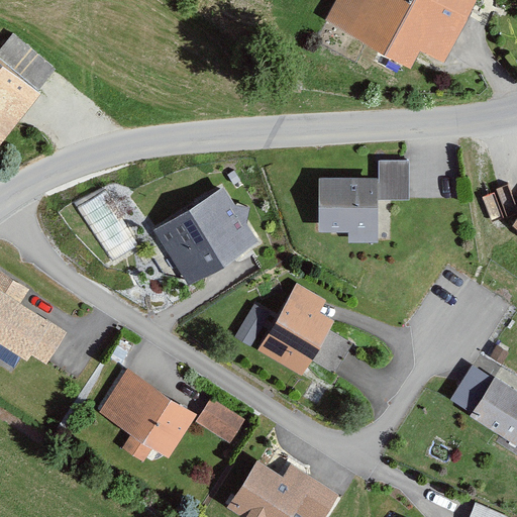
[(420,55),(444,67),(479,0),(336,0),(324,24),(412,70),(420,55)]
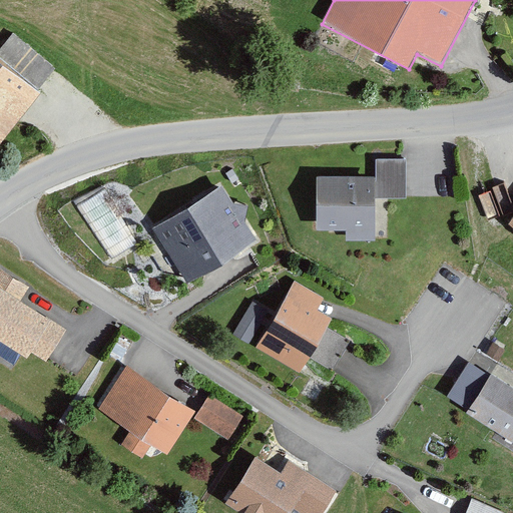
[(0,58),(0,142),(41,92),(0,58)]
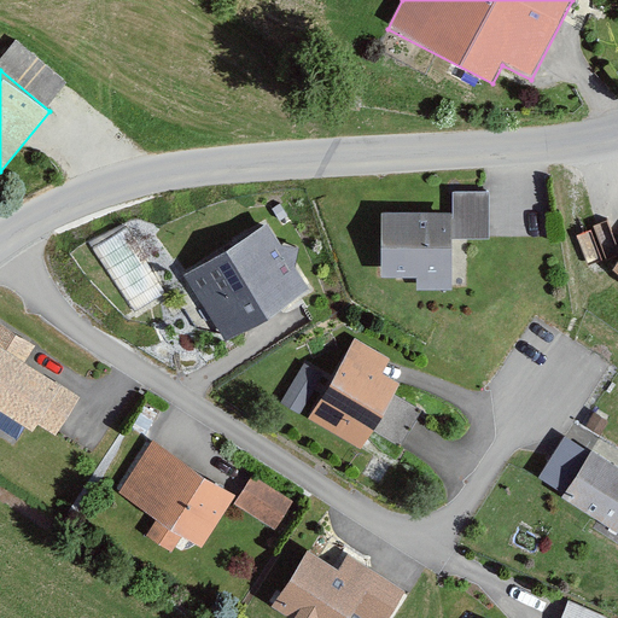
[(453,192),(453,210),(453,239),(489,238),(488,192),(453,192)]
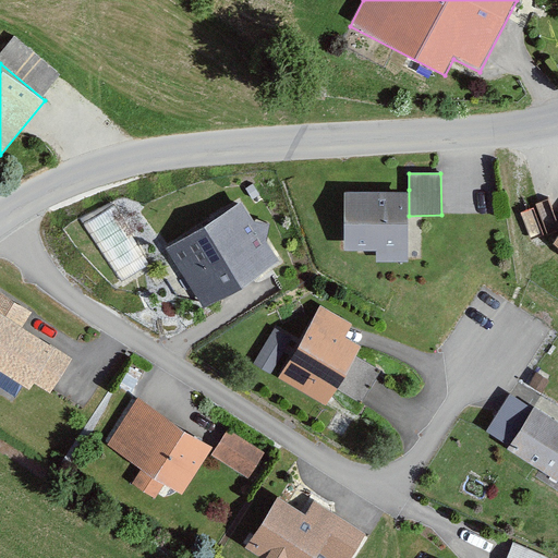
[(409,216),(409,190),(342,190),(342,251),(377,251),(377,263),(409,263),(409,216)]
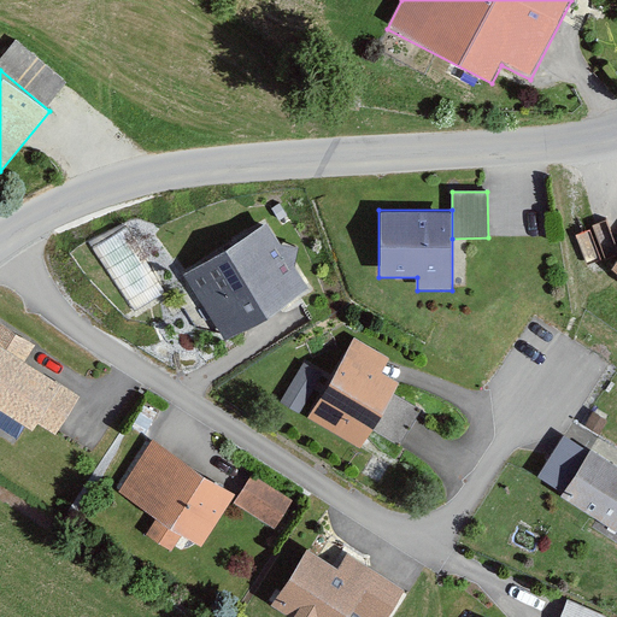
[(184,275),(224,341),(307,289),(294,266),(297,248),(280,246),(266,224),(184,275)]
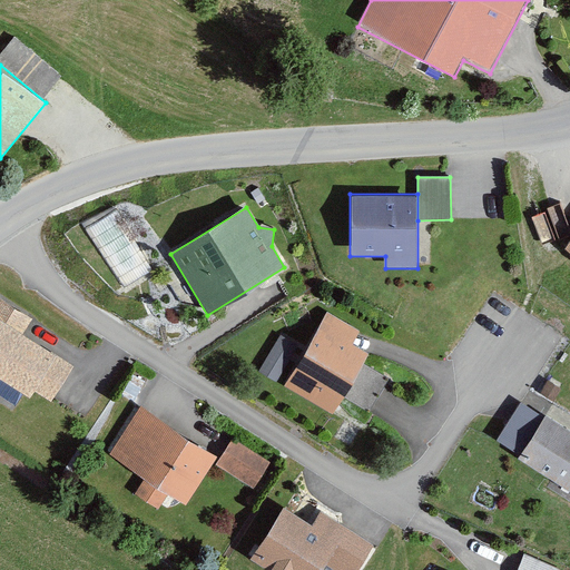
[(0,379),(29,396),(33,389),(51,400),(72,366),(23,335),(33,318),(0,297),(0,379)]
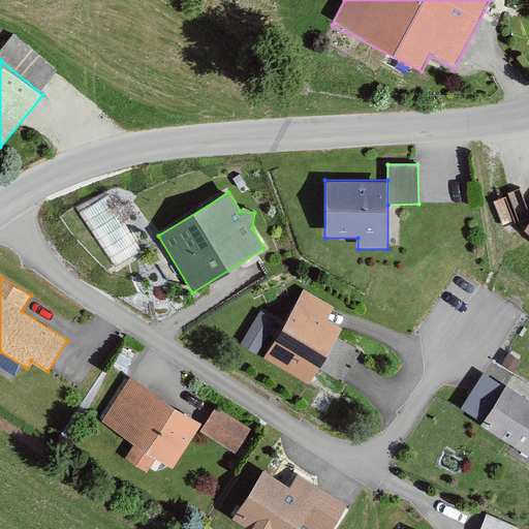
[(304,290),(263,358),(310,385),(344,329),(328,319),(335,308),(304,290)]
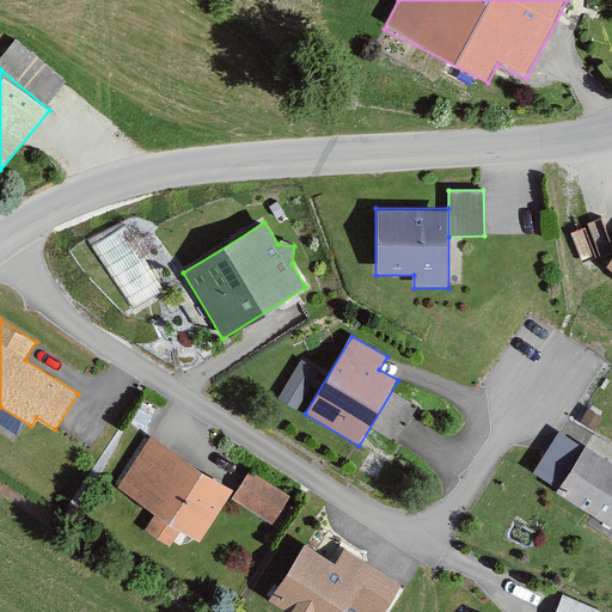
[(319,371),(300,360),(279,399),(298,410),(319,371)]
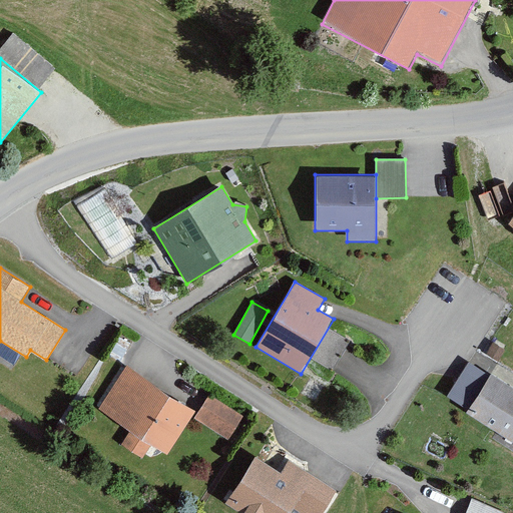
[(469,410),(490,377),(469,364),(448,397),(469,410)]
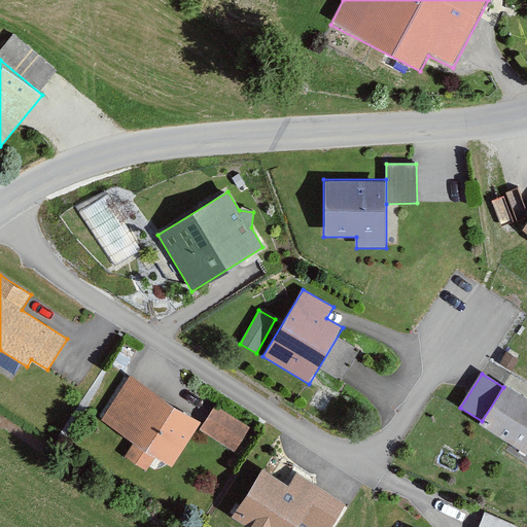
[(172,469),(203,423),(130,375),(100,419),(135,443),(126,457),(147,470),(155,458),(172,469)]
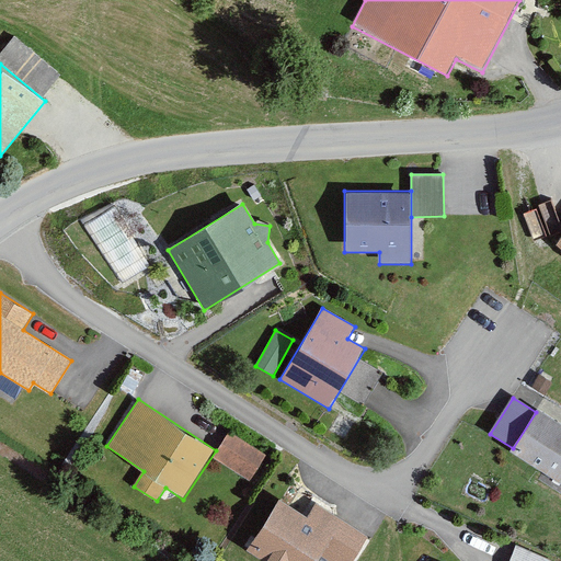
[(513,448),(512,451),(560,481),(560,425),(537,411),(536,412),(513,448)]
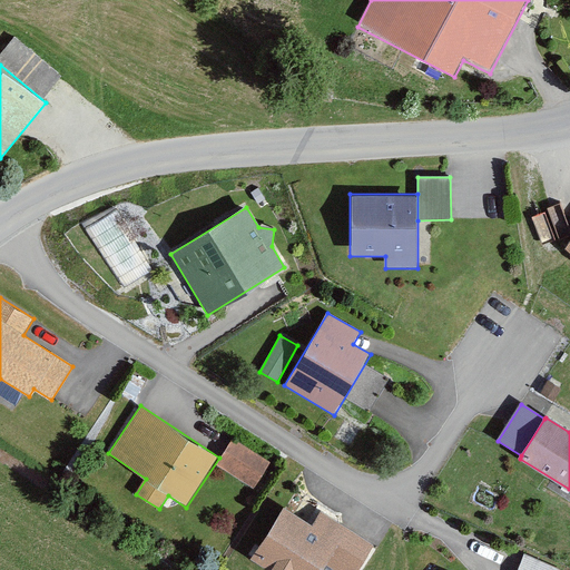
[(232,440),(216,467),(254,489),(269,463),(232,440)]
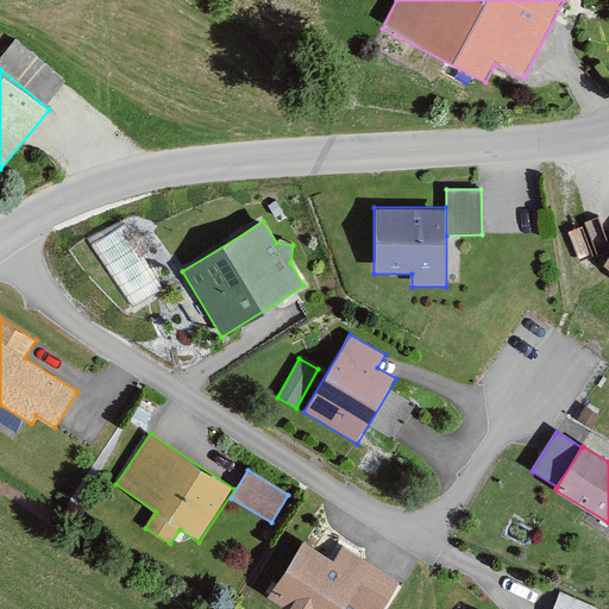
[(333,560),(302,541),(267,597),(284,608),(344,608),(349,603),(358,608),(384,608),(402,582),(343,545),(333,560)]
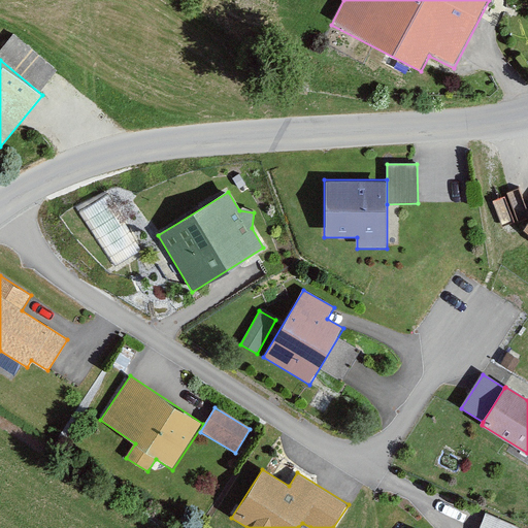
[(481,527),(513,527),(487,516),(481,527)]
